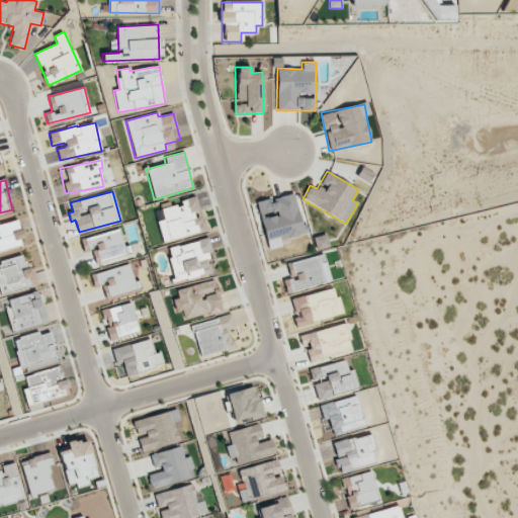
[(256,201),(268,250),(281,246),(280,240),(306,234),(295,192),(256,201)]
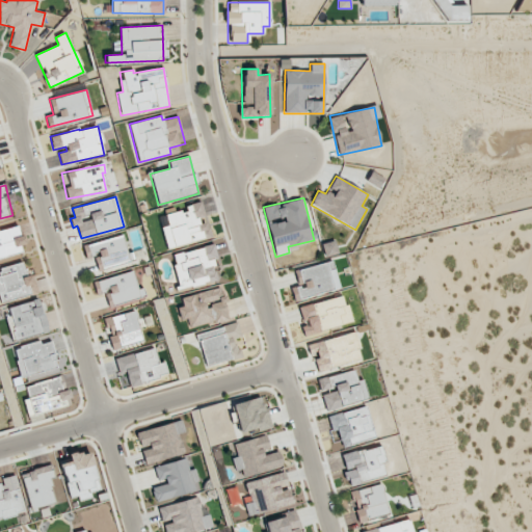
[(211,238),(207,219),(205,219),(202,204),(164,212),(167,225),(161,227),(165,247),(211,238)]
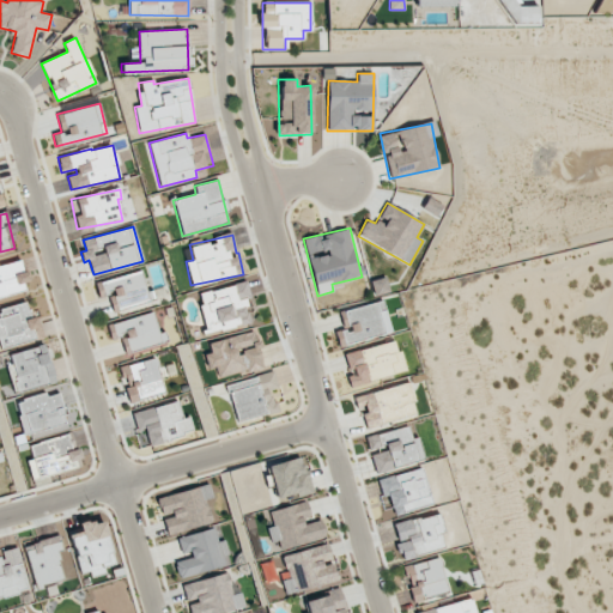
[(0,297),(29,290),(20,259),(0,263),(0,297)]
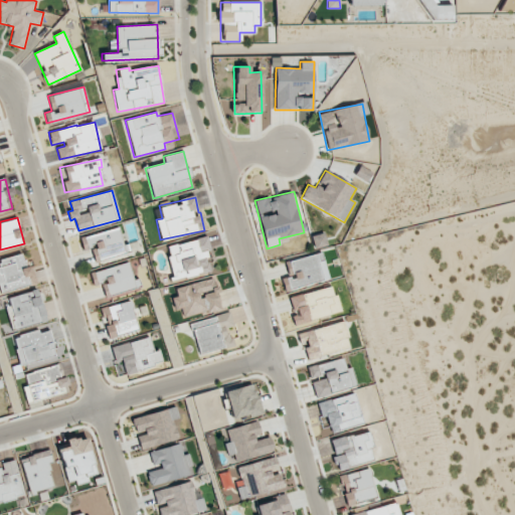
[(79,238),(83,249),(91,247),(95,263),(126,253),(118,227),(79,238)]
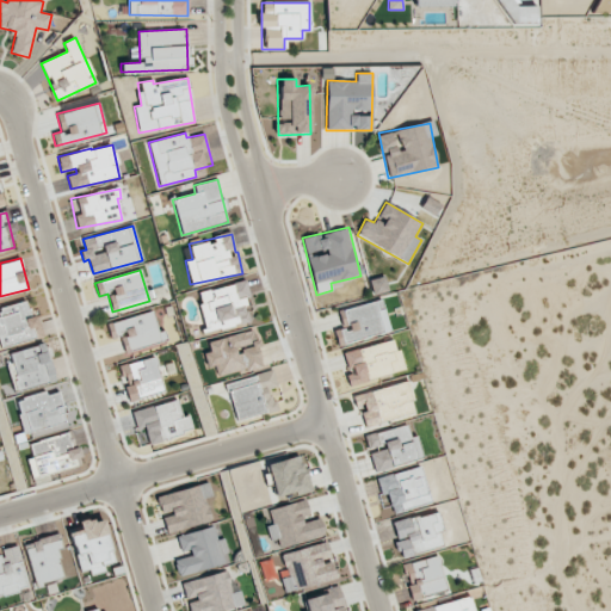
[(369,279),(372,295),(388,291),(384,277),(369,279)]
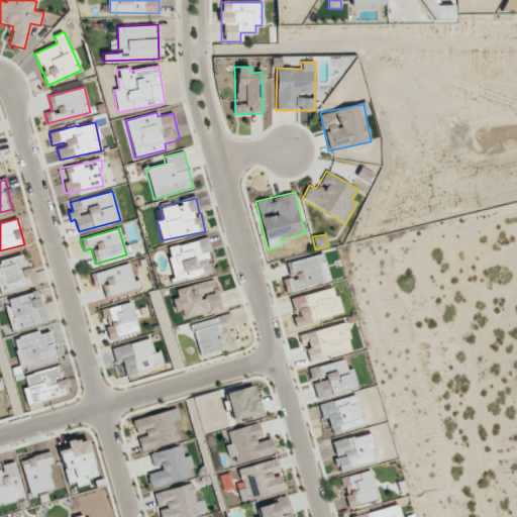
[(173,281),(210,273),(206,253),(211,252),(208,237),(166,247),(173,281)]
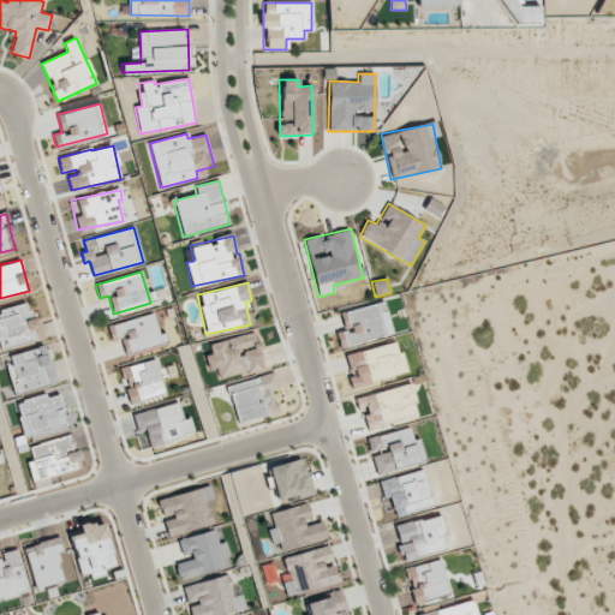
[(0,309),(0,316),(0,318),(0,348),(40,339),(31,302),(0,309)]
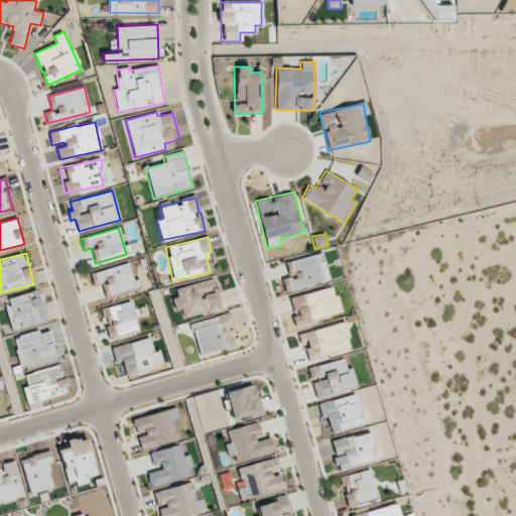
[(285,261),(288,278),(282,279),(284,290),(324,282),(319,262),(323,262),(321,254),(285,261)]
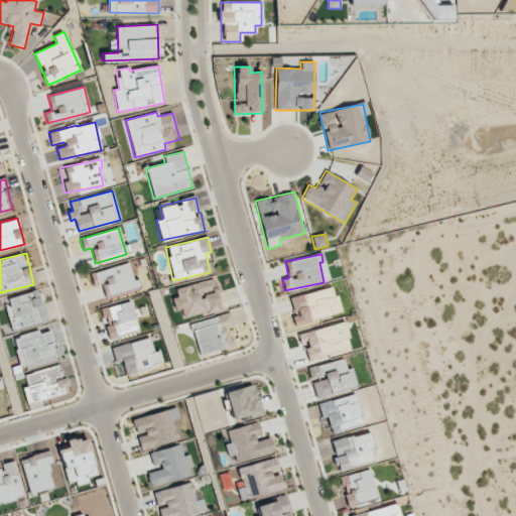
[(105,296),(137,287),(130,262),(91,273),(94,286),(101,284),(105,296)]
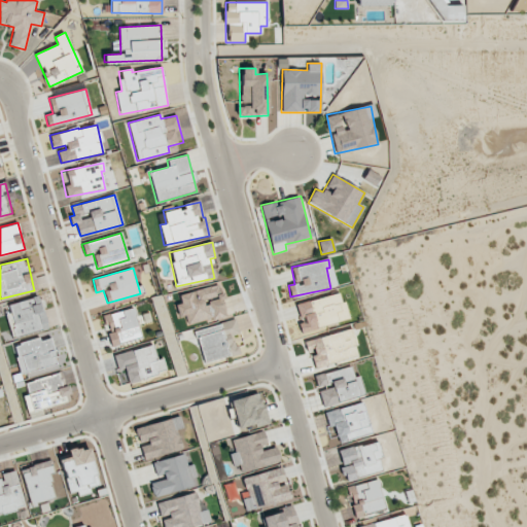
[(178,294),(180,304),(174,305),(177,317),(184,315),(186,325),(226,315),(218,284),(178,294)]
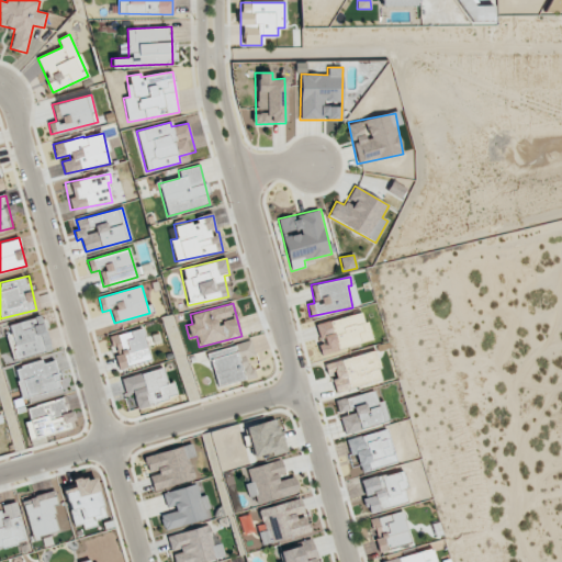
[(315,324),(319,344),(317,344),(319,353),(371,341),(363,312),(315,324)]
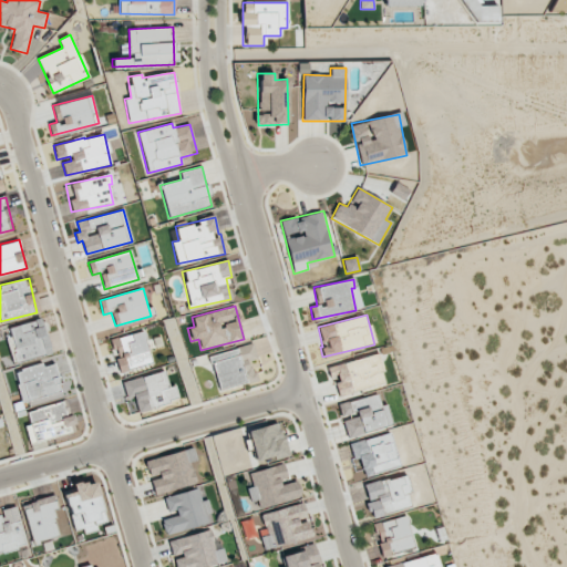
[(9,328),(11,337),(7,338),(13,362),(51,352),(41,319),(9,328)]
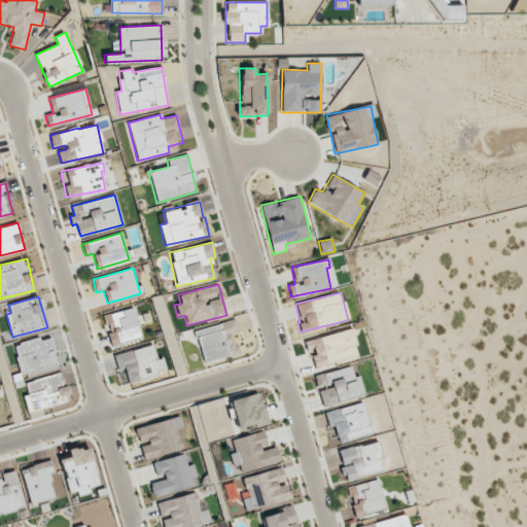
[(112,346),(141,338),(133,308),(104,315),(112,346)]
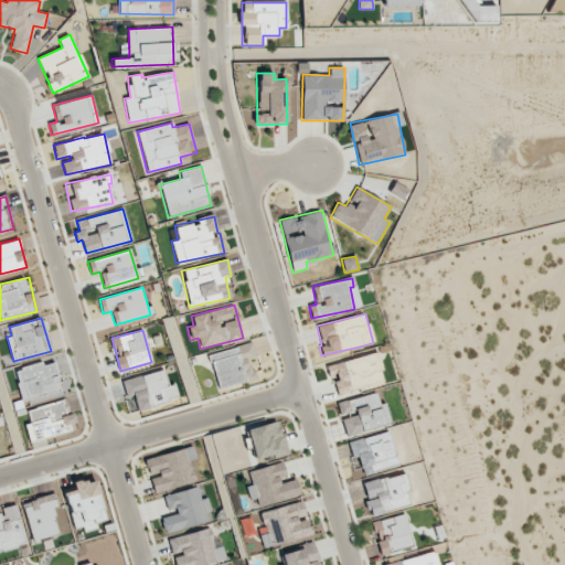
[(208,354),(216,388),(256,377),(252,363),(257,361),(252,342),(208,354)]
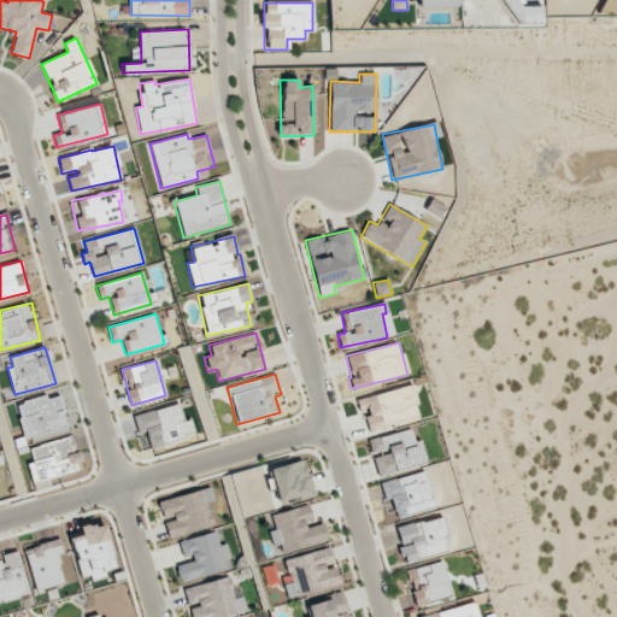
[(359,398),(365,429),(418,418),(412,386),(359,398)]
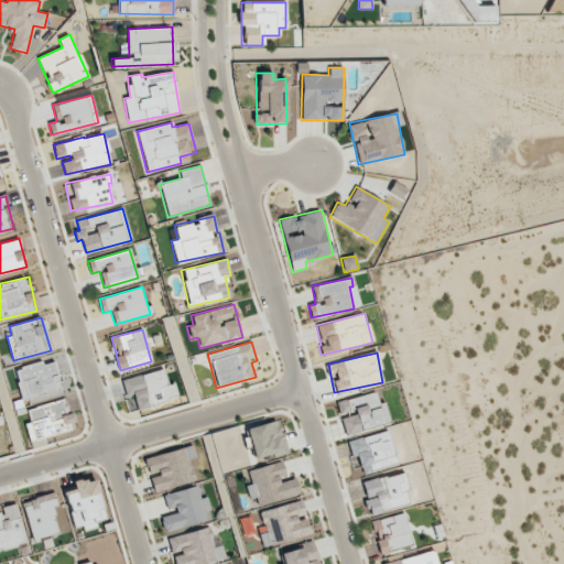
[(20,398),(60,389),(53,362),(42,365),(41,362),(13,368),(20,398)]
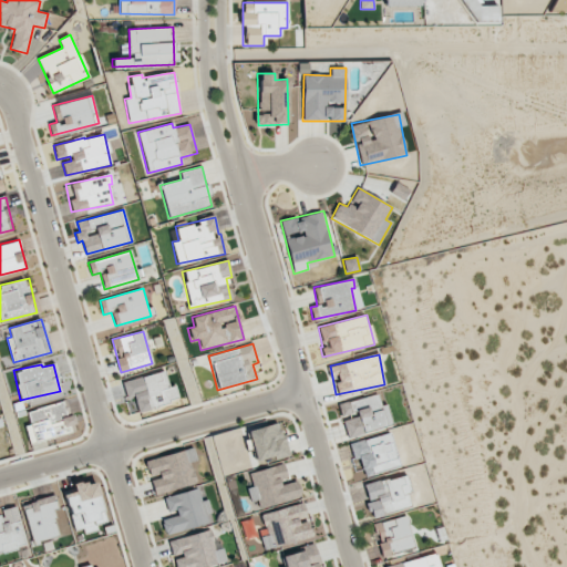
[(122,381),(126,401),(135,399),(137,410),(179,400),(176,384),(169,387),(165,371),(122,381)]
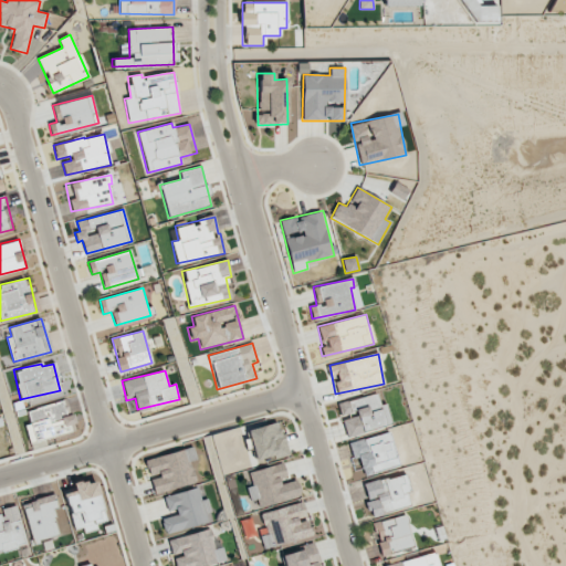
[(391,426),(385,402),(380,404),(377,392),(337,404),(346,437),(391,426)]
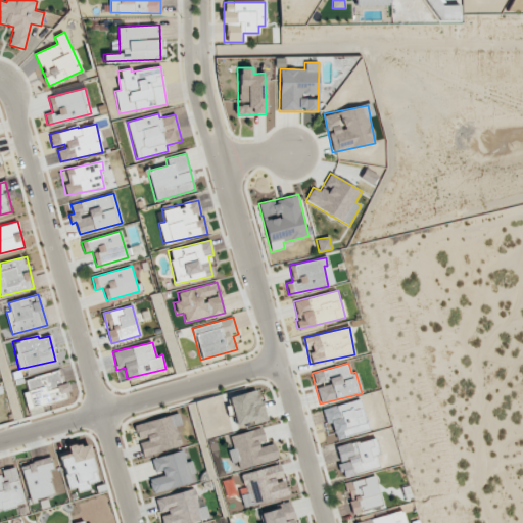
[(24,379),(27,392),(22,393),(26,407),(72,396),(67,383),(61,384),(57,371),(24,379)]
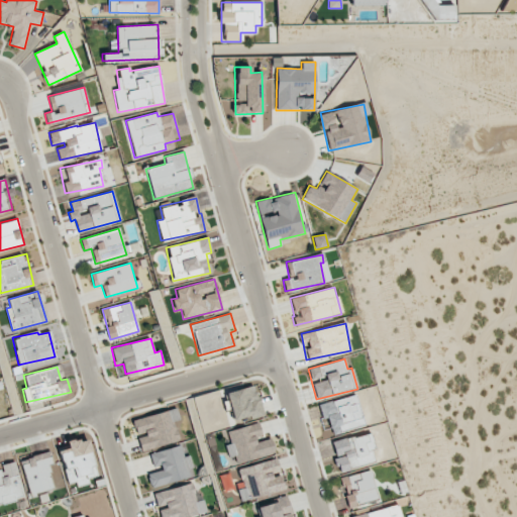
[(263,415),(256,386),(226,392),(232,422),(263,415)]
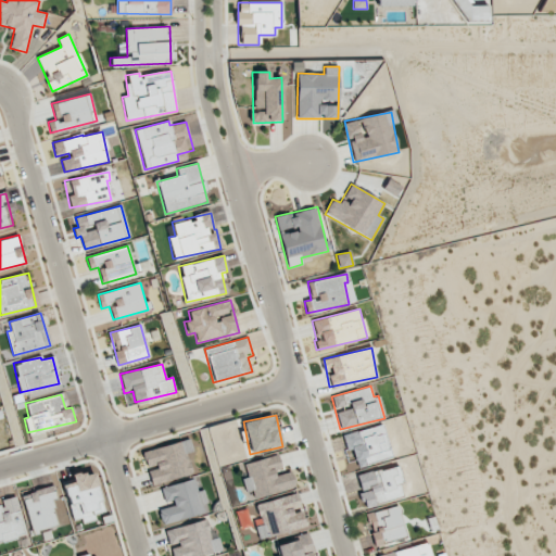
[(392,458),(383,425),(342,434),(346,451),(353,449),(357,467),(392,458)]
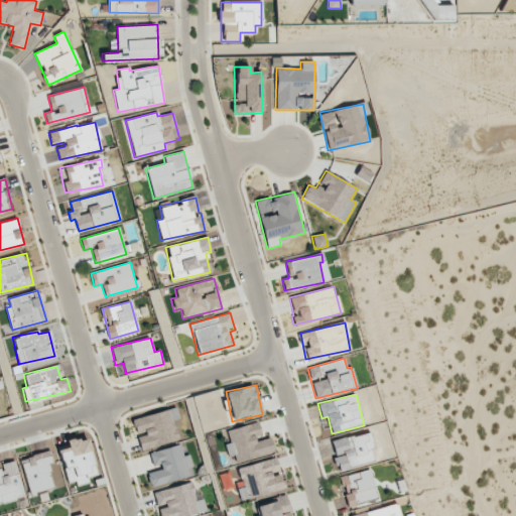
[(132,419),(140,449),(178,439),(173,420),(180,419),(176,407),(132,419)]
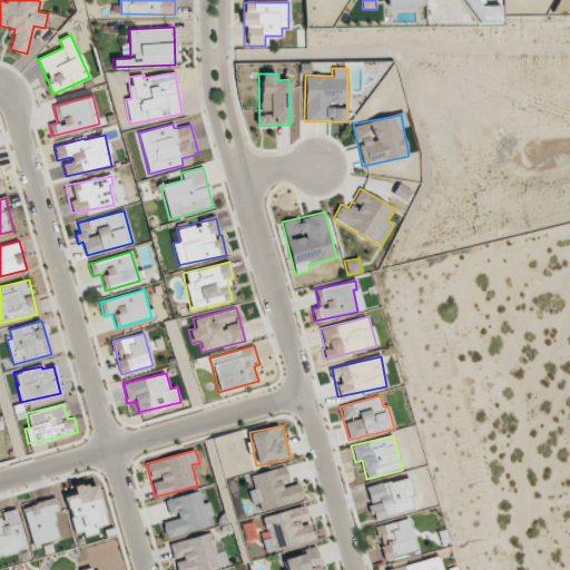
[(249,474),(254,489),(248,491),(252,504),(258,502),(259,510),(302,500),(298,482),(288,484),(285,467),(249,474)]
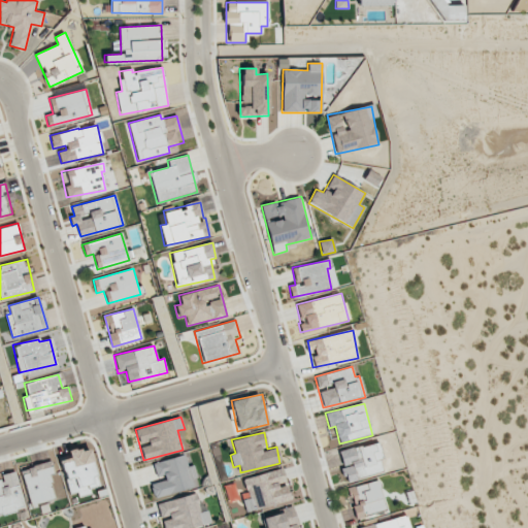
[(338,452),(347,481),(382,471),(378,460),(383,459),(377,441),(338,452)]
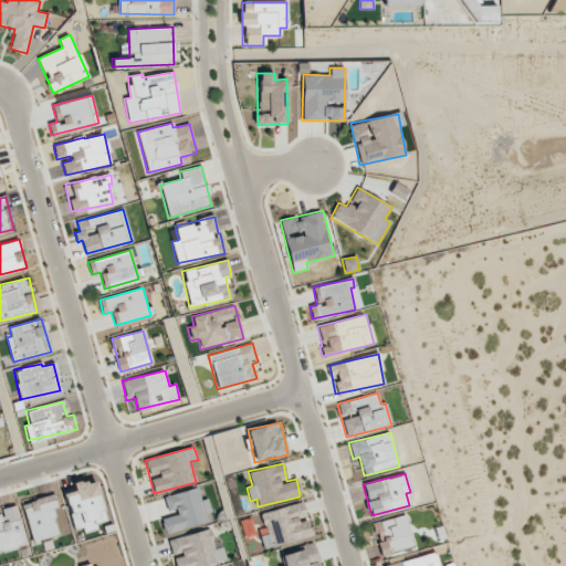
[(106,520),(95,479),(73,484),(74,491),(64,493),(74,528),(83,526),(84,532),(97,528),(96,523),(106,520)]
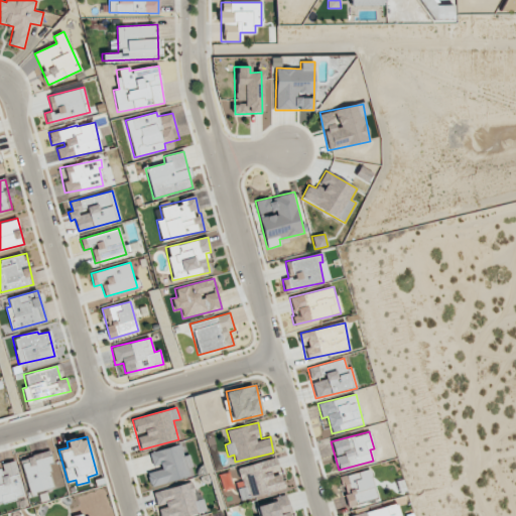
[(149,453),(153,469),(146,471),(150,487),(196,475),(189,455),(183,457),(180,444),(149,453)]
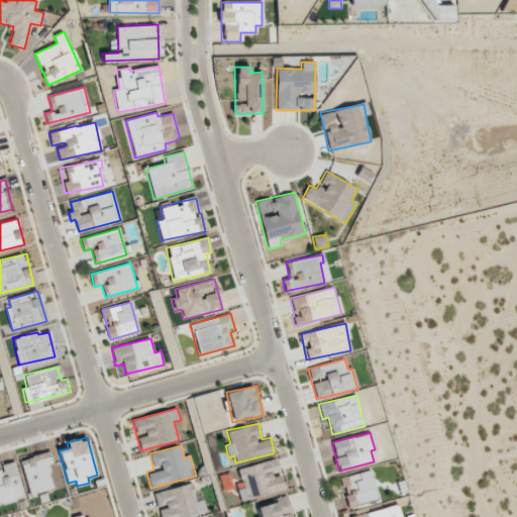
[(48,462),(52,461),(50,453),(22,457),(27,494),(52,490),(48,462)]
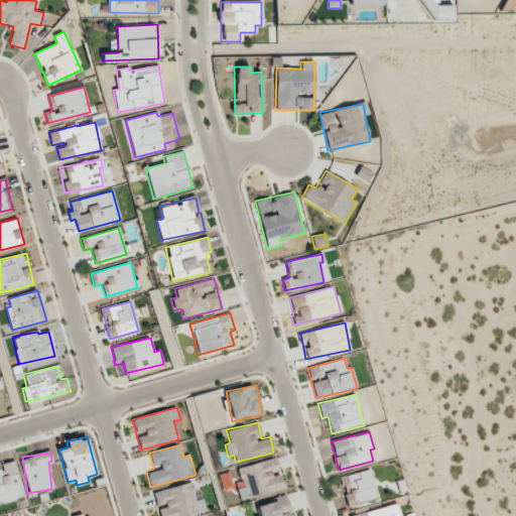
[(284,490),(280,473),(279,473),(276,459),(237,468),(241,484),(236,485),(240,500),(284,490)]
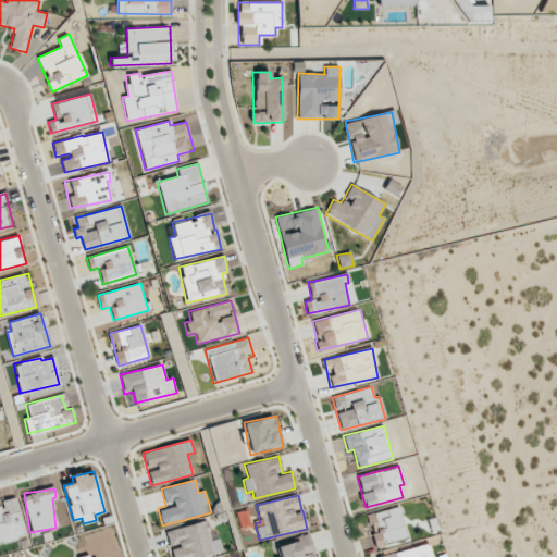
[(0,541),(25,535),(15,497),(1,500),(3,506),(0,506),(0,541)]
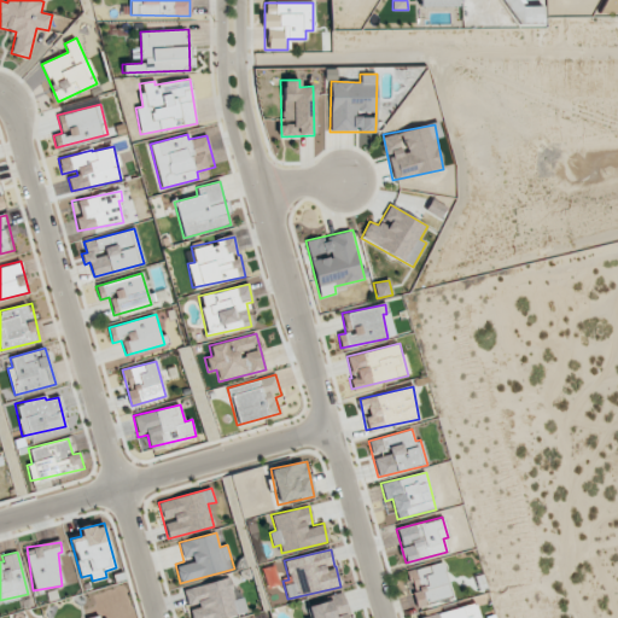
[(418,607),(453,596),(442,561),(407,572),(418,607)]
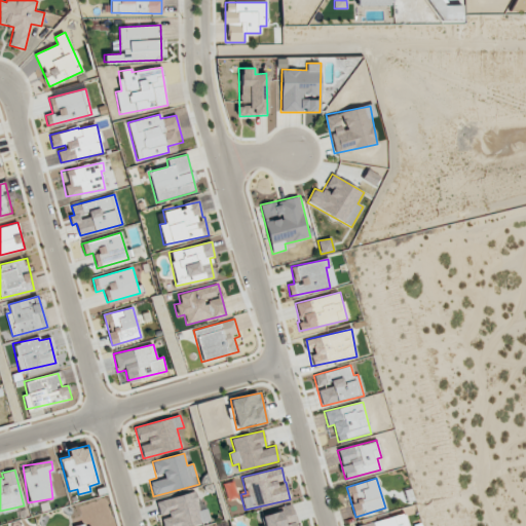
[(156,501),(160,518),(160,517),(162,525),(190,525),(211,521),(208,509),(200,511),(195,491),(156,501)]
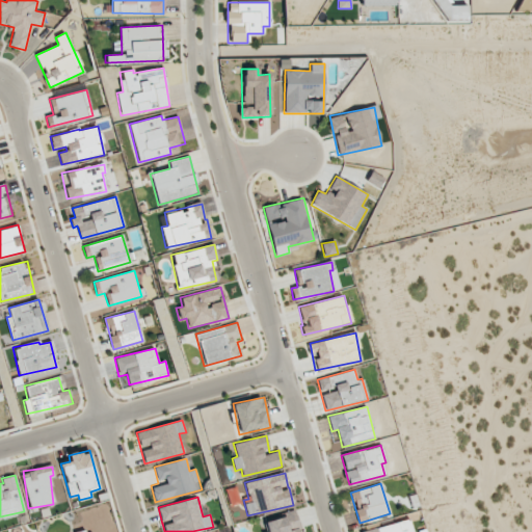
[(299,531),(292,509),(282,513),(284,516),(264,523),(266,531),(299,531)]
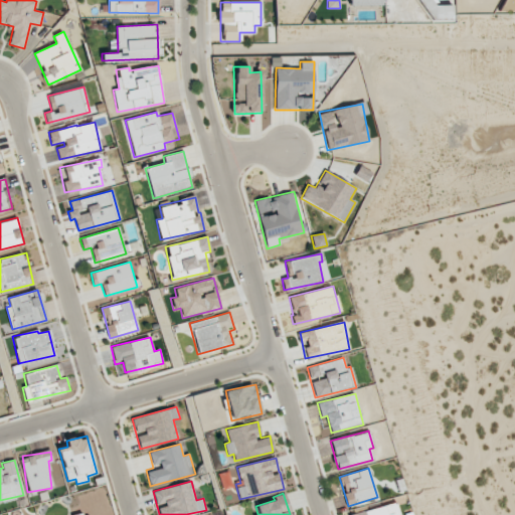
[(349,514),(348,514),(397,514),(396,504),(349,514)]
